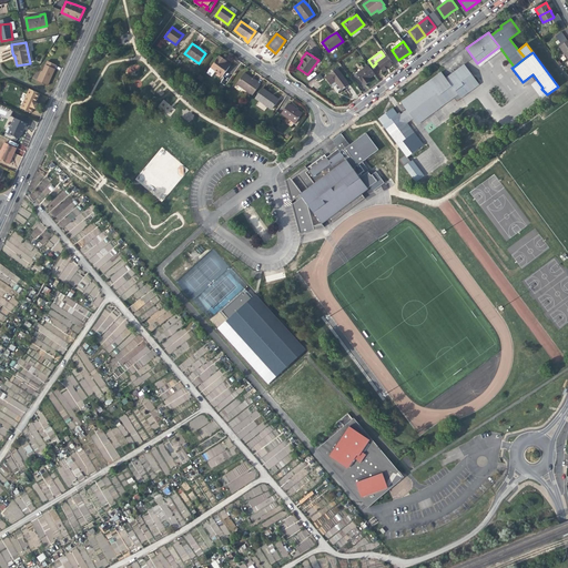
[(386,54),(384,56),(375,62),(376,63),(383,72),(388,68),(393,64),(386,54)]
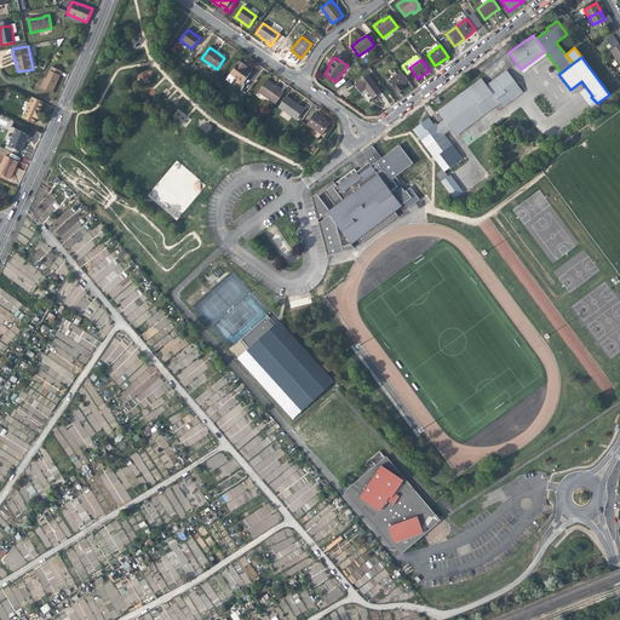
[(239,62),(231,73),(234,75),(233,78),(242,84),(251,73),(246,69),(244,67),(245,65),(239,62)]
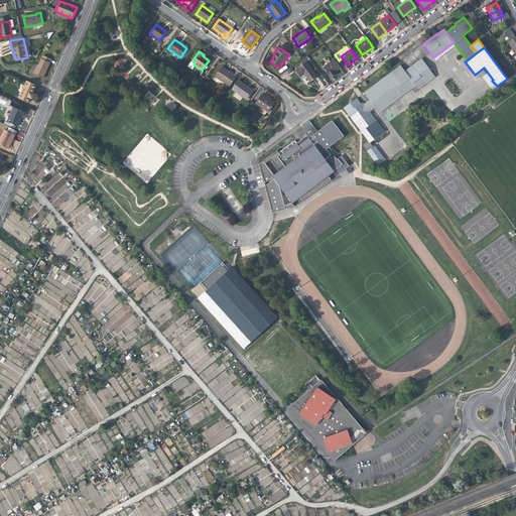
[(37,66),(34,74),(43,78),(46,70),(49,62),(50,58),(43,55),(39,66),(37,66)]
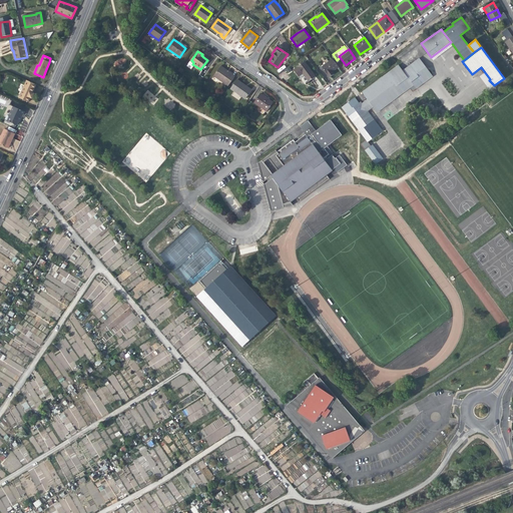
[(339,67),(332,59),(321,67),(330,77),(334,74),(333,72),(335,70),(339,67)]
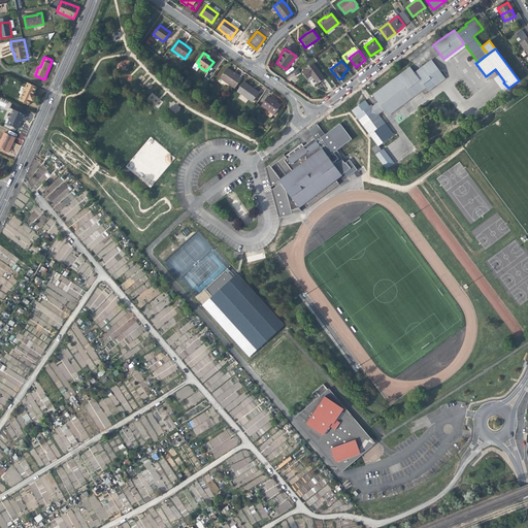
[(423,70),(416,75),(425,88),(428,92),(446,78),(432,62),(425,68),(424,65),(422,66),(421,67),(423,70)]
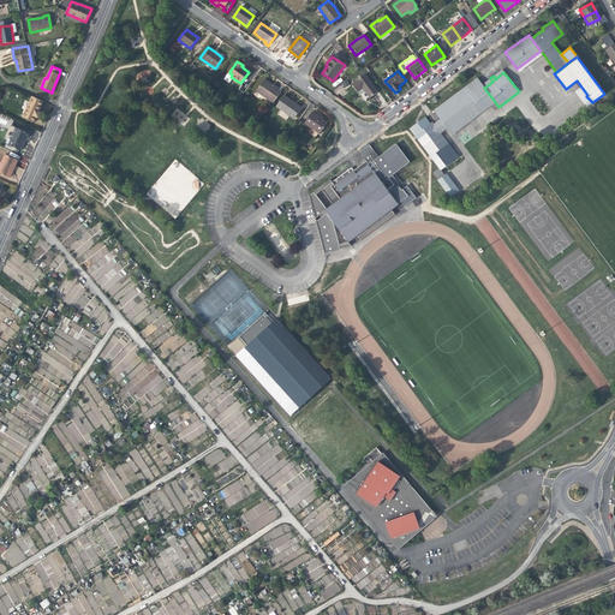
[(377,93),(364,75),(351,84),(357,93),(363,89),(365,93),(370,99),(377,93)]
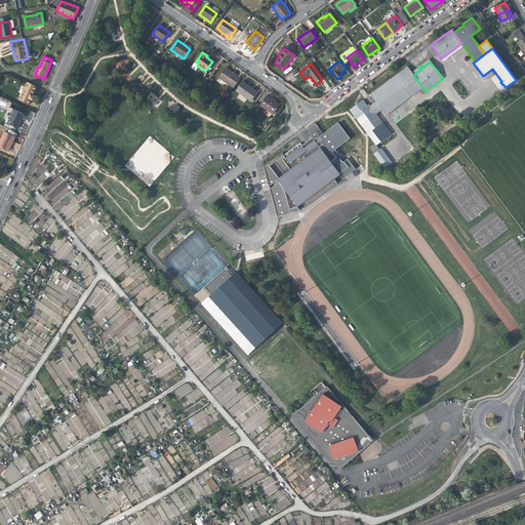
[(370,94),(375,102),(381,110),(386,115),(422,87),(413,75),(411,72),(407,67),(370,94)]
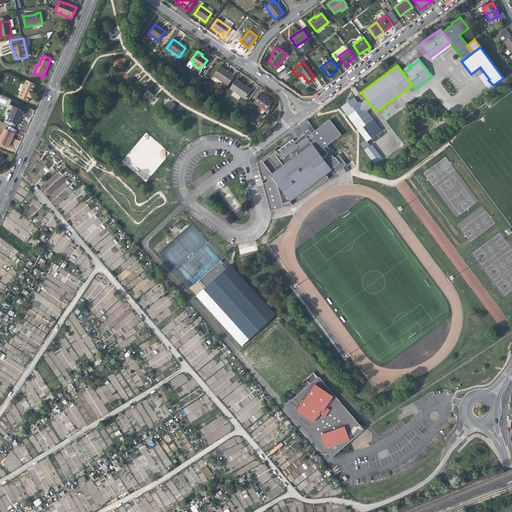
[(228,86),(234,76),(227,71),(220,66),(213,76),(228,86)]
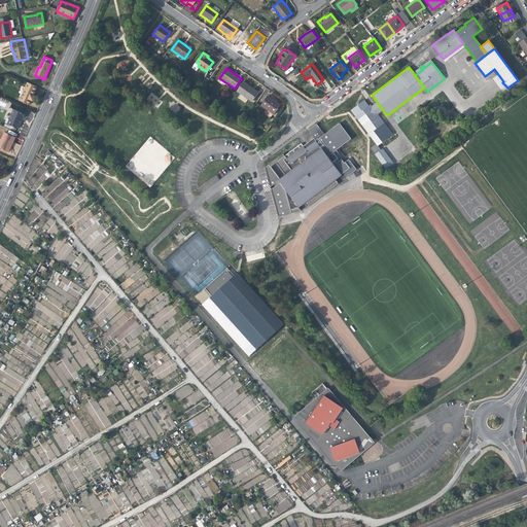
[(19,102),(29,106),(31,107),(33,101),(36,96),(34,95),(37,88),(27,82),(19,102)]
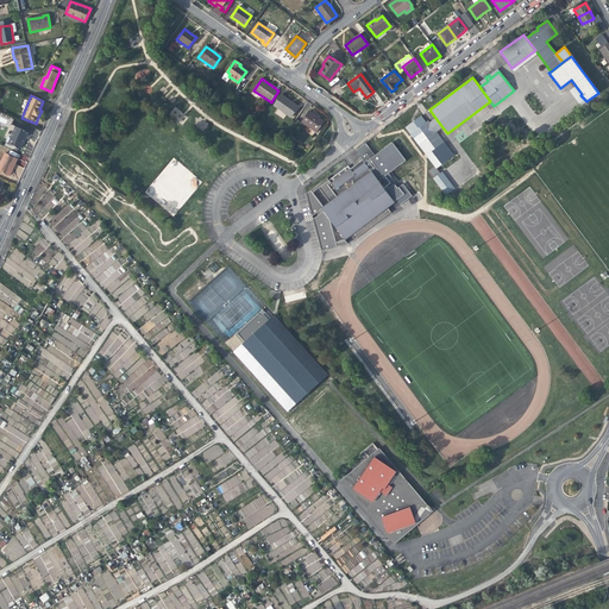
[(165,105),(173,111),(169,114),(179,123),(186,114),(174,105),(177,100),(173,95),(165,105)]
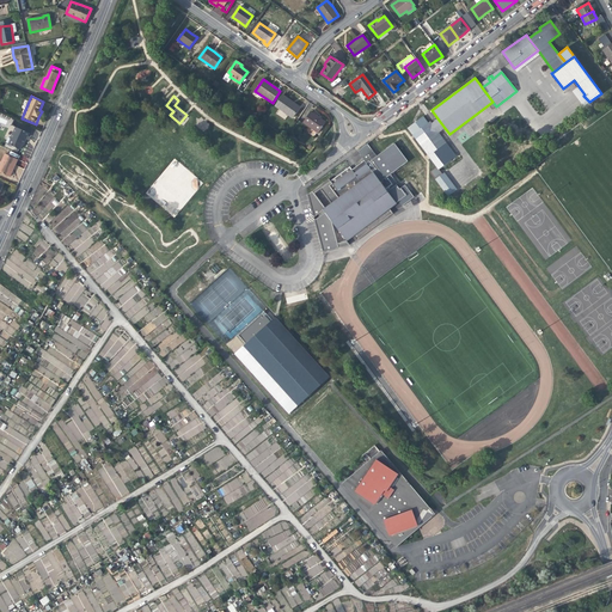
[(292,118),(299,109),(291,103),(292,102),(291,101),(282,96),(275,106),(292,118)]
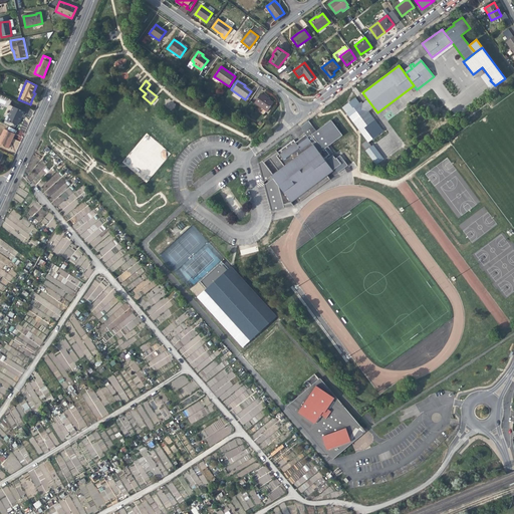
[(267,111),(273,103),(267,98),(261,94),(254,103),(267,111)]
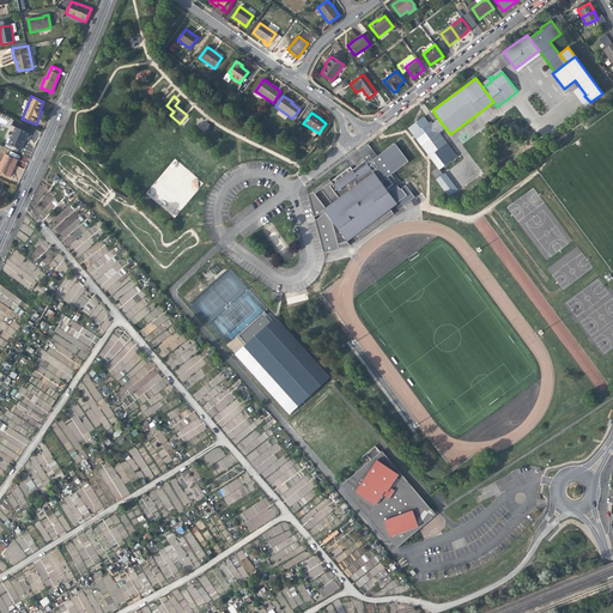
[(204,132),(210,125),(204,119),(196,126),(204,132)]
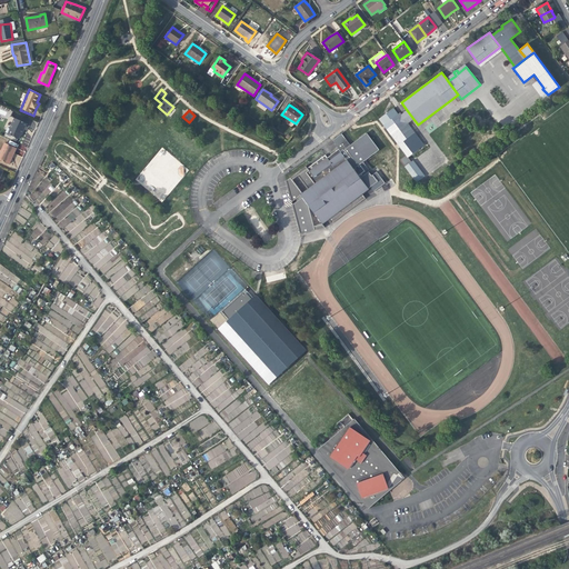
[(399,113),(398,115),(383,126),(408,158),(423,146),(408,123),(413,119),(407,110),(401,115),(400,113),(399,113)]
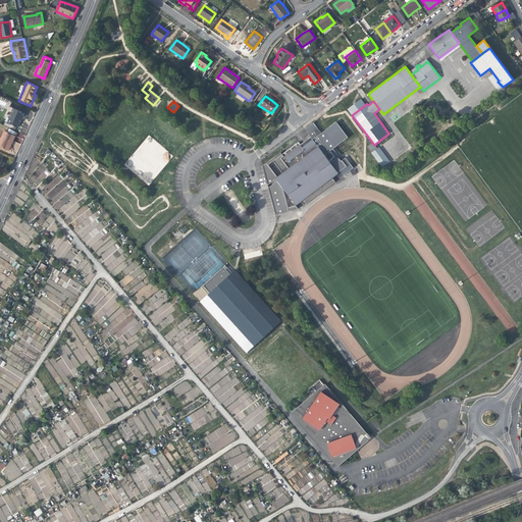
[(352,115),(365,105),(362,102),(349,111),(352,115)]
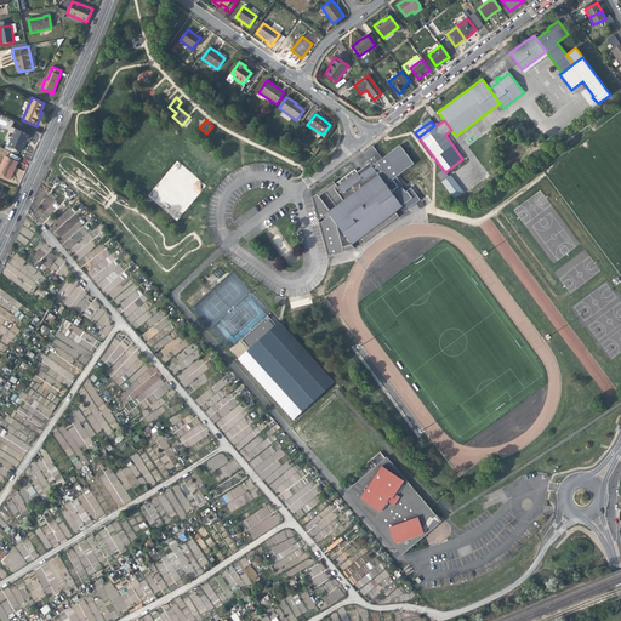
[(5,138),(10,141),(11,141),(16,130),(10,126),(5,138)]
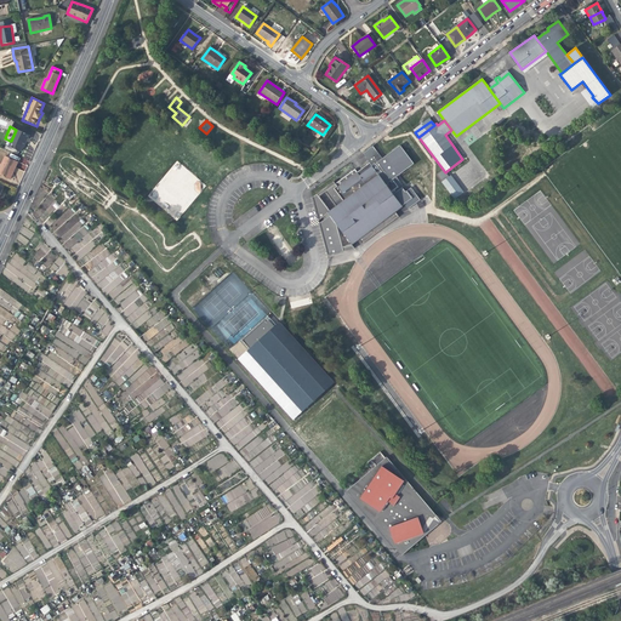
[(29,135),(16,130),(11,141),(10,141),(7,146),(21,152),(23,147),(24,148),(27,142),(29,135)]
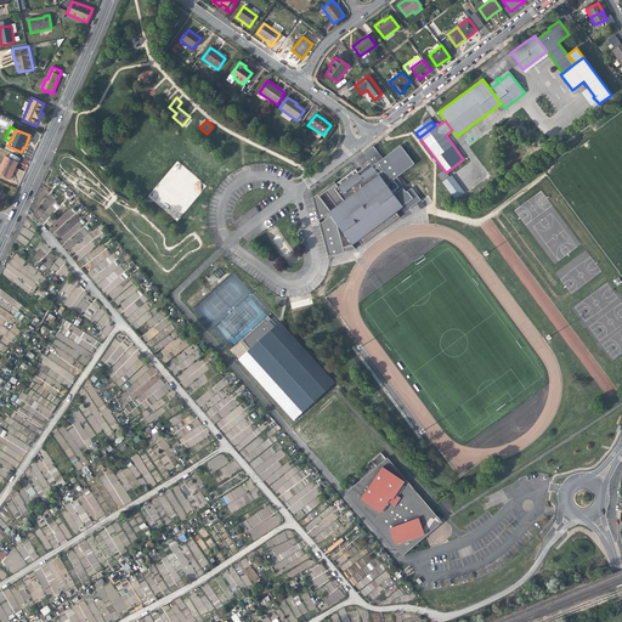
[(397,177),(416,164),(401,145),(382,158),(372,165),(379,176),(383,174),(390,184),(397,177)]
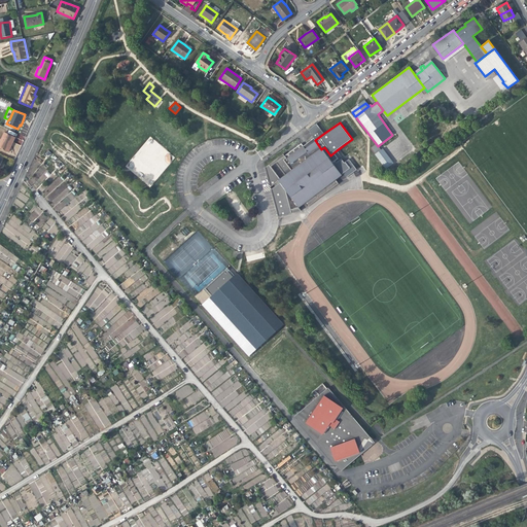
[(315,140),(323,134),(316,124),(307,130),(313,138),(315,140)]
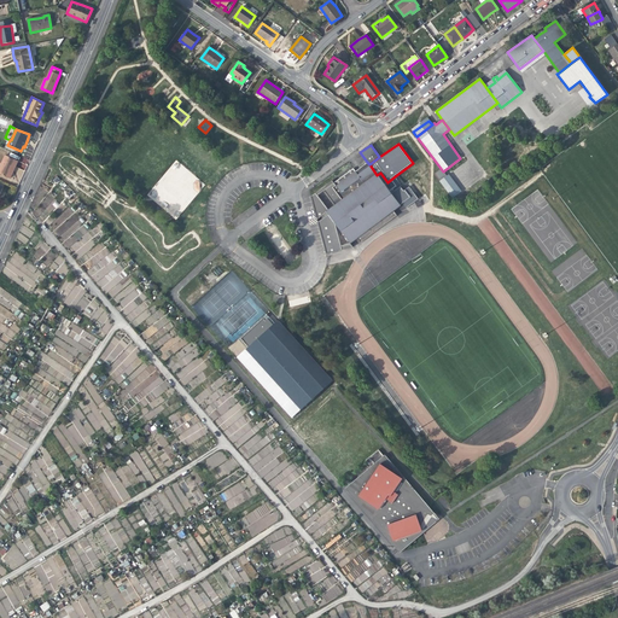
[(5,156),(0,168),(0,174),(11,179),(15,170),(18,162),(5,156)]
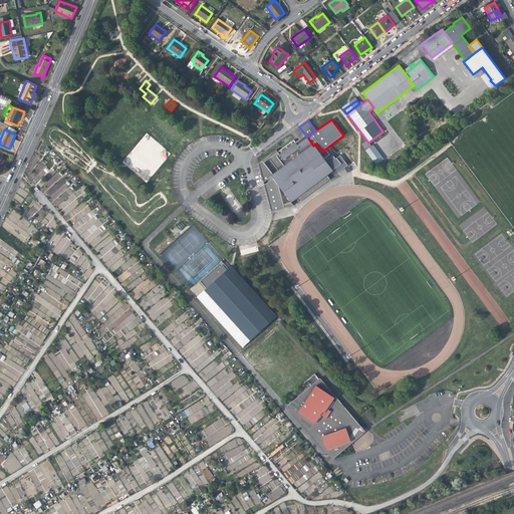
[(147,134),(122,163),(147,183),(171,154),(147,134)]
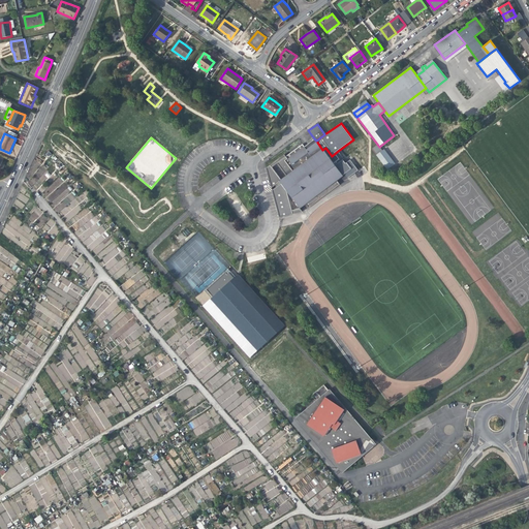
[(314,138),(304,147),(312,157),(322,150),(316,141),(314,138)]
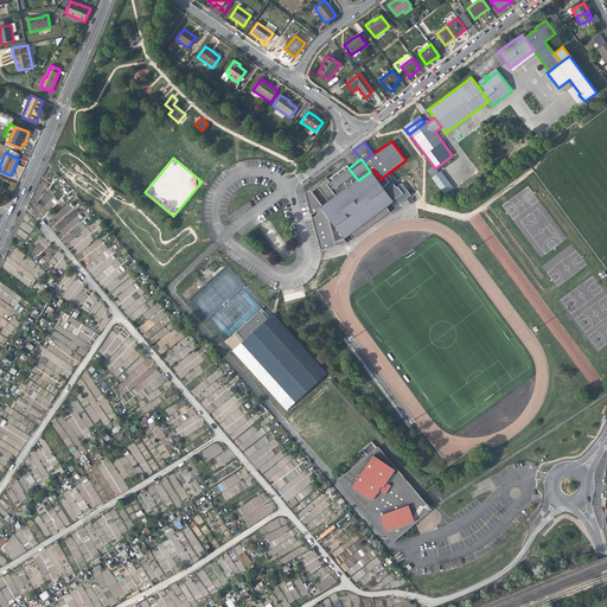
[(328,203),(358,180),(349,168),(346,166),(327,179),(318,187),(328,203)]
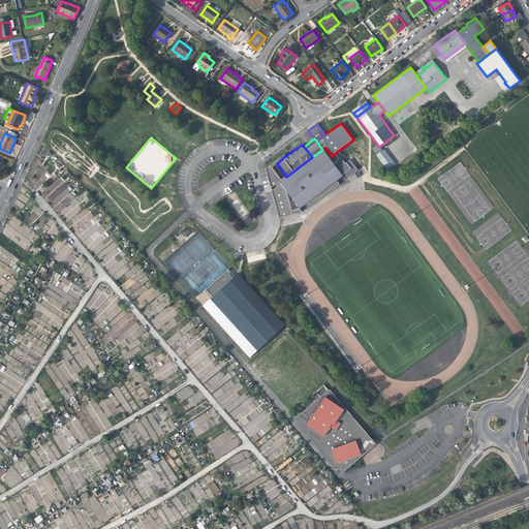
[(312,157),(286,177),(280,181),(286,190),(287,191),(300,208),(305,204),(308,208),(340,185),(336,180),(345,174),(347,178),(359,169),(350,159),(346,162),(338,151),(332,156),(325,148),(322,150),(312,157)]
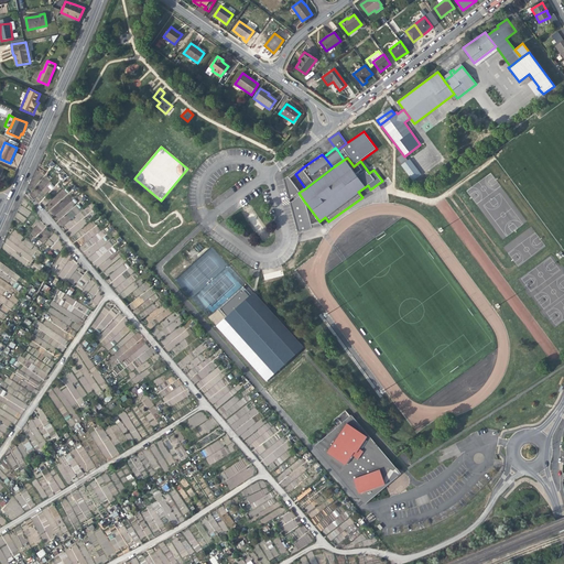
[(409,159),(401,165),(413,181),(421,174),(409,159)]
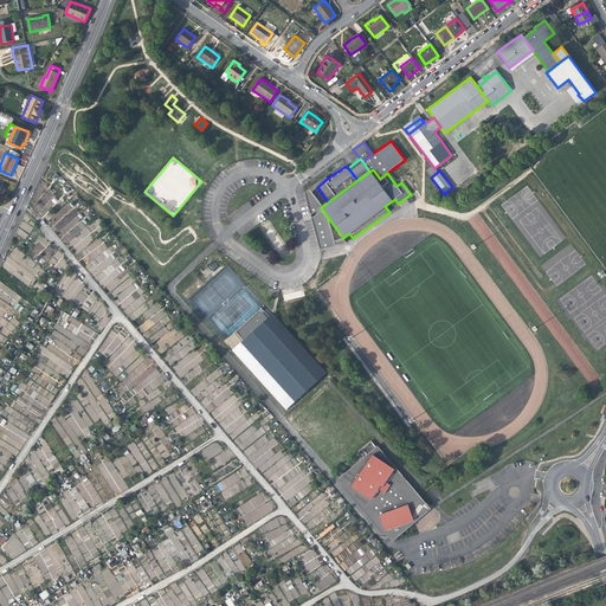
[(309,189),(310,192),(317,187),(327,179),(326,176),(309,189)]
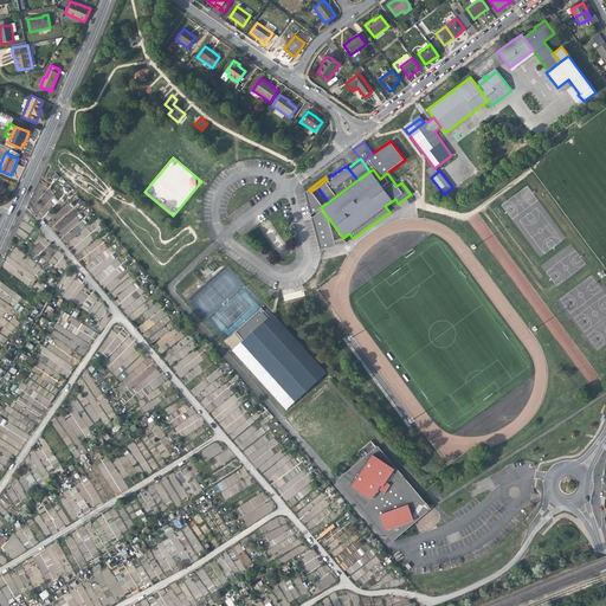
[(310,214),(321,207),(310,192),(309,189),(304,192),(310,214)]
